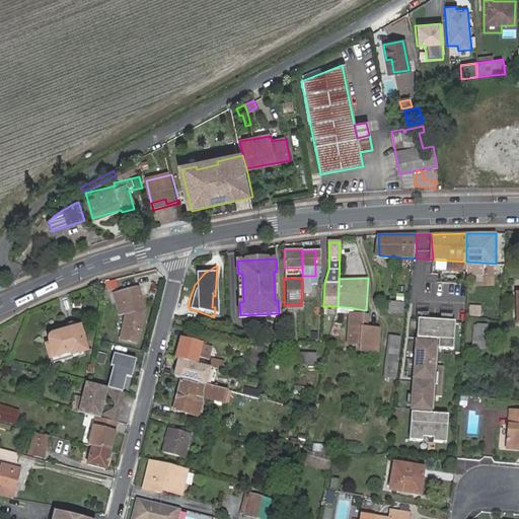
[(136,290),(117,295),(123,316),(118,342),(135,345),(140,320),(138,312),(142,311),(136,290)]
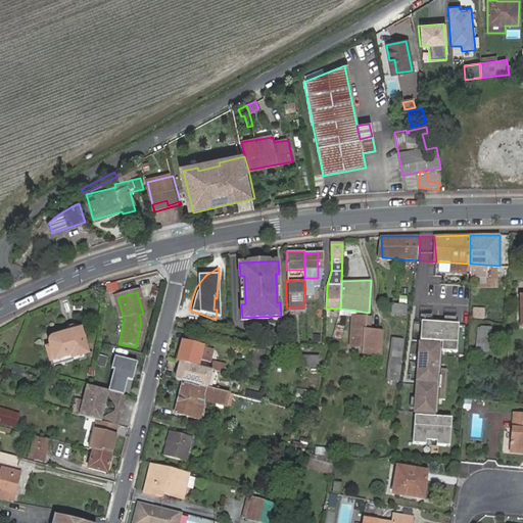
[(117,297),(112,299),(119,321),(124,319),(117,297)]
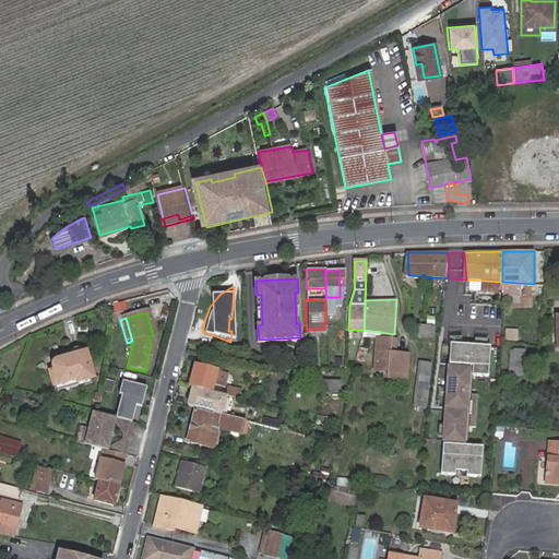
[(433,337),(435,325),(417,324),(416,336),(433,337)]
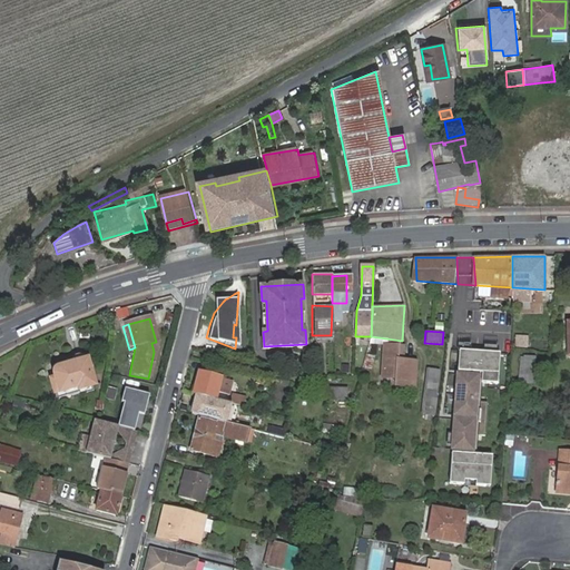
[(395,379),(395,386),(413,387),(416,364),(403,362),(397,362),(400,347),(386,346),(382,377),(395,379)]
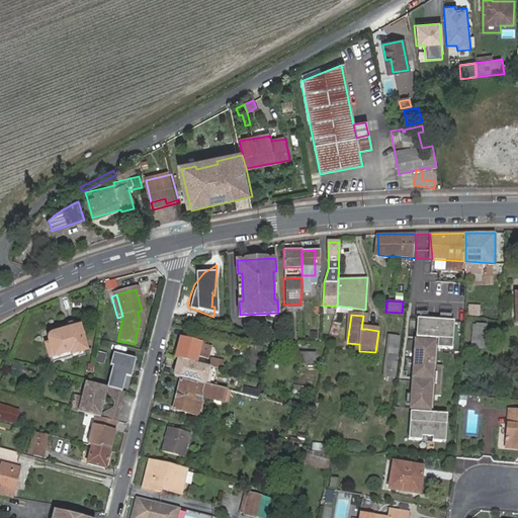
[(455,320),(417,318),(408,438),(444,441),(446,414),(432,413),(437,348),(453,349),(455,320)]
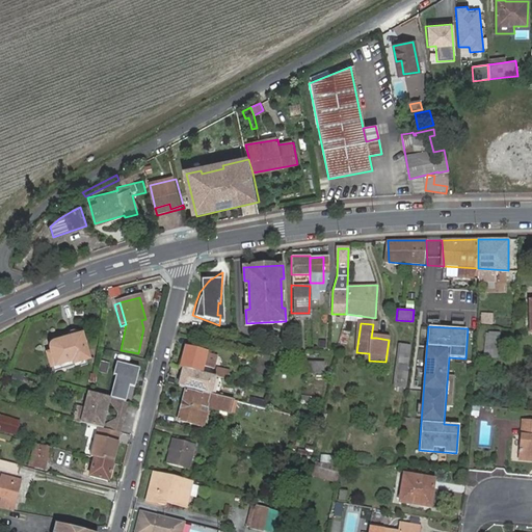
[(497,358),(499,331),(485,330),(483,357),(497,358)]
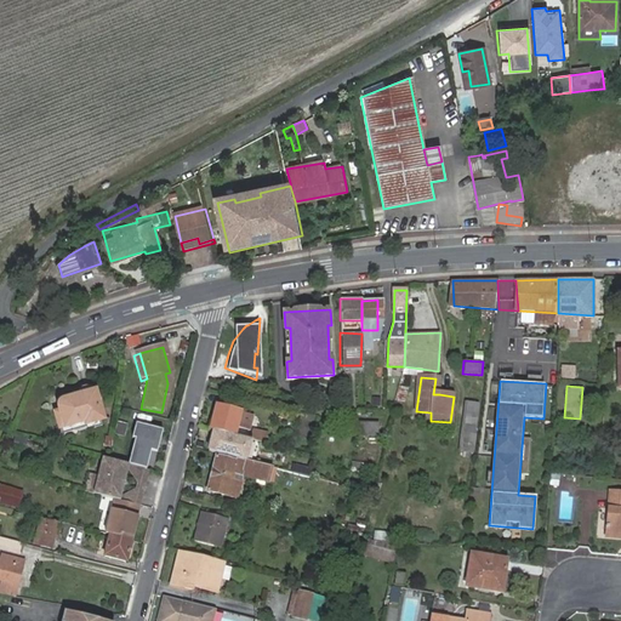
[(61,403),(62,409),(57,411),(63,432),(79,427),(80,431),(103,423),(93,391),(91,388),(89,388),(86,388),(84,389),(83,392),(81,394),(81,397),(61,403)]
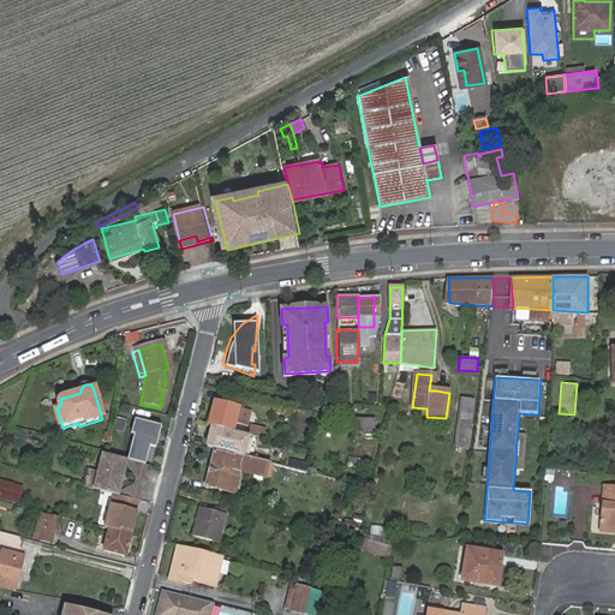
[(458,396),(454,447),(470,448),(473,398),(458,396)]
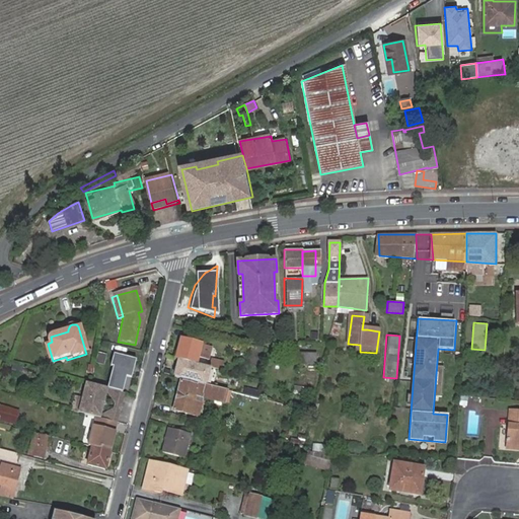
[(179,341),(174,360),(178,361),(194,367),(198,347),(179,341)]
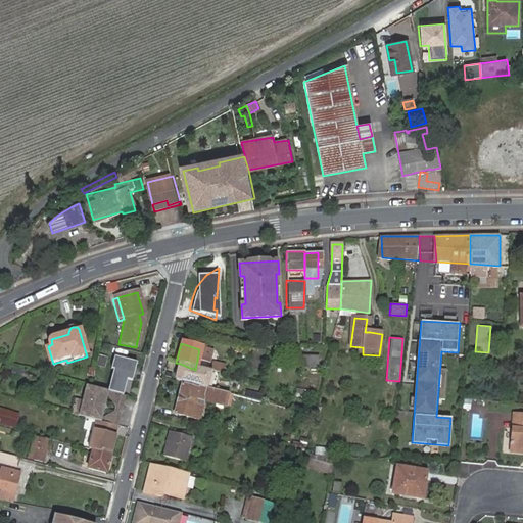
[(305,368),(317,369),(319,355),(306,354),(305,368)]
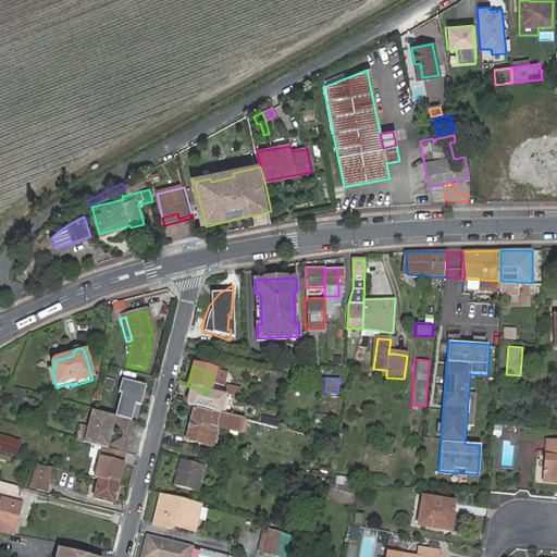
[(111,390),(112,379),(103,379),(102,390),(111,390)]
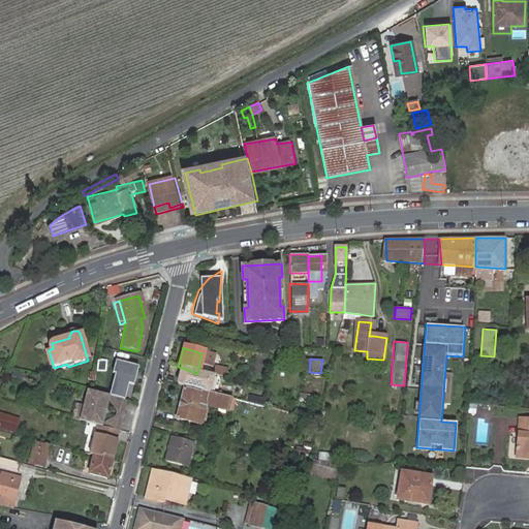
[(137,368),(114,363),(111,375),(114,376),(107,398),(123,401),(127,385),(132,386),(137,368)]
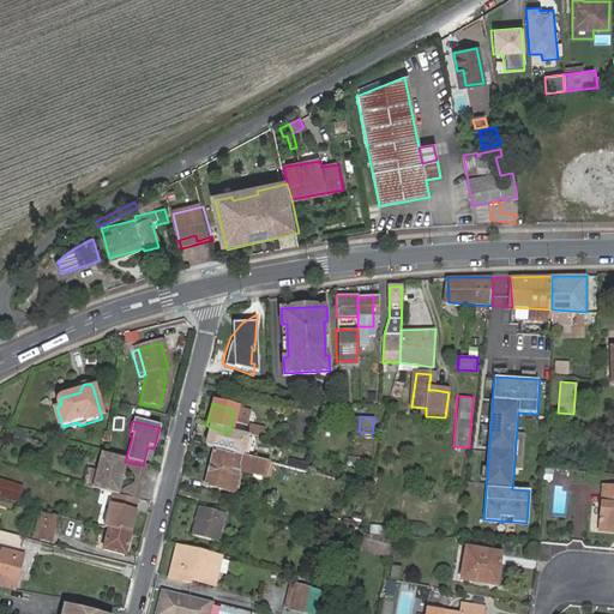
[(211,427),(204,447),(234,457),(239,459),(245,439),(229,434),(211,427)]
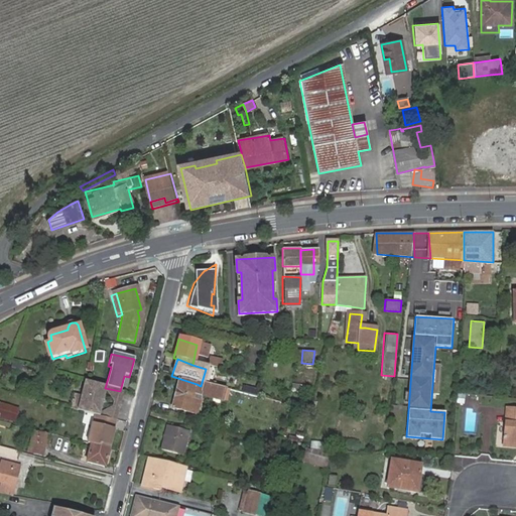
[(196,388),(178,382),(169,408),(192,416),(197,404),(189,402),(190,397),(198,399),(199,397),(221,405),(225,394),(201,386),(197,384),(196,388)]
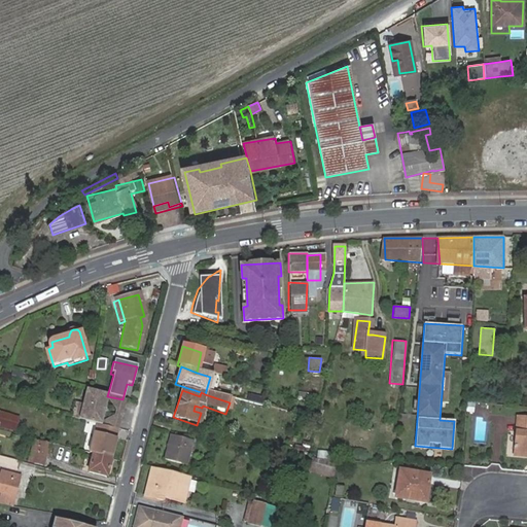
[(123,412),(126,400),(107,396),(84,392),(81,405),(73,402),(69,420),(98,426),(118,430),(121,418),(113,416),(101,421),(107,399),(114,410),(123,412)]
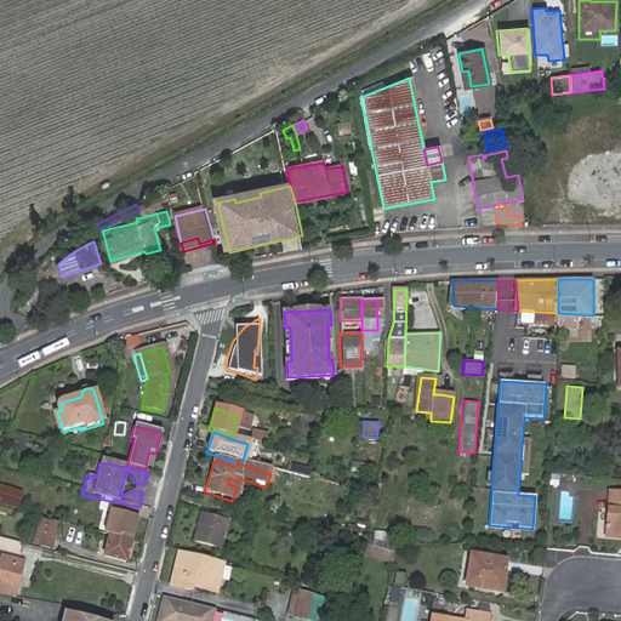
[(22,493),(0,485),(0,502),(17,508),(22,493)]
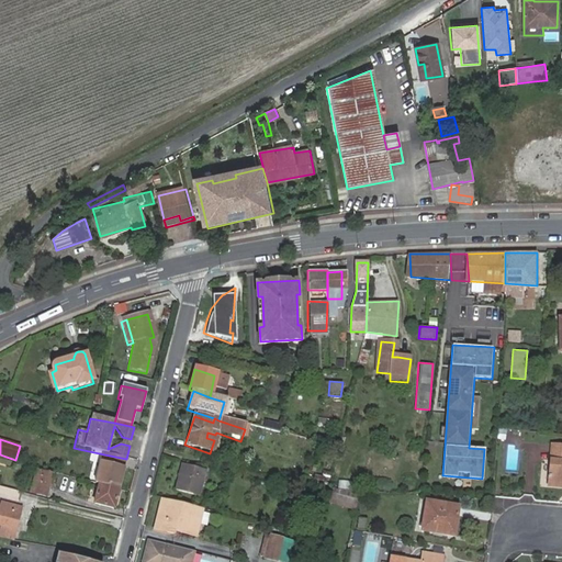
[(561,448),(553,448),(550,478),(549,478),(548,481),(550,481),(550,486),(561,486),(561,448)]
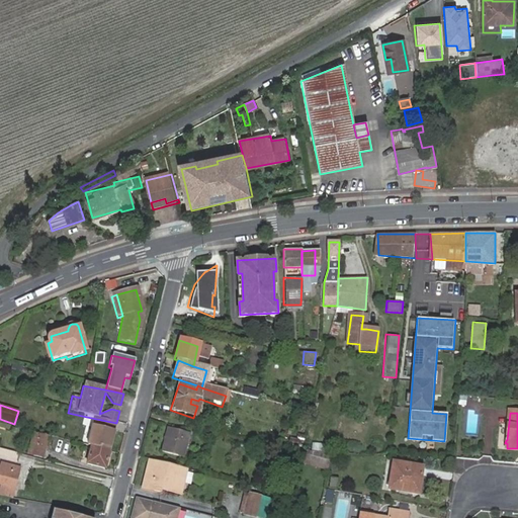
[(106,452),(114,423),(96,419),(89,448),(106,452)]
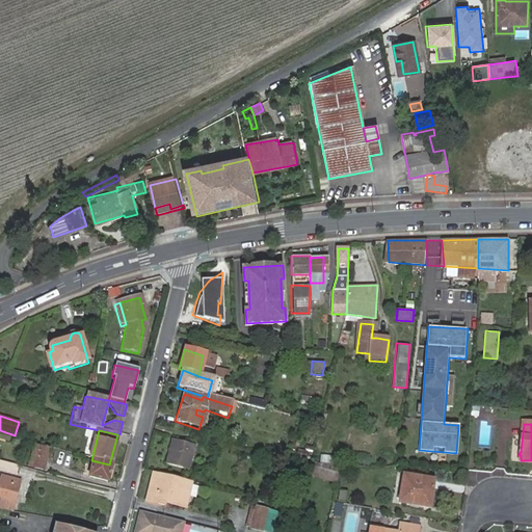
[(173,440),(166,463),(188,470),(194,446),(173,440)]
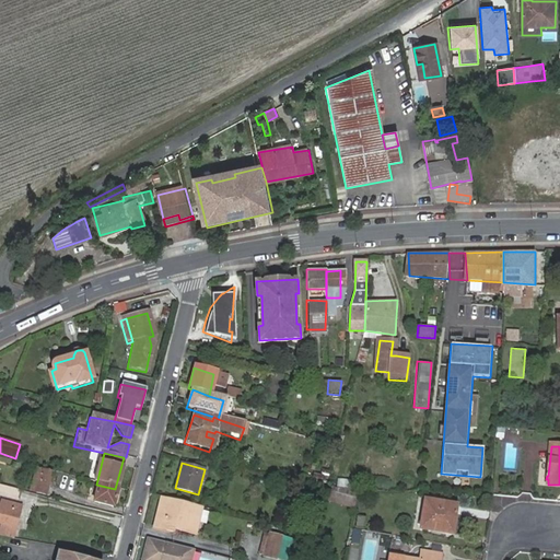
[(27,492),(35,494),(41,475),(33,473),(27,492)]
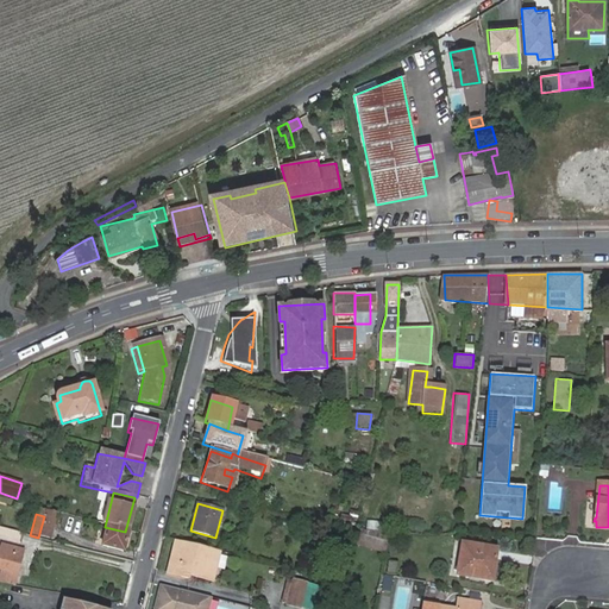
[(44,516),(38,538),(49,540),(54,519),(44,516)]
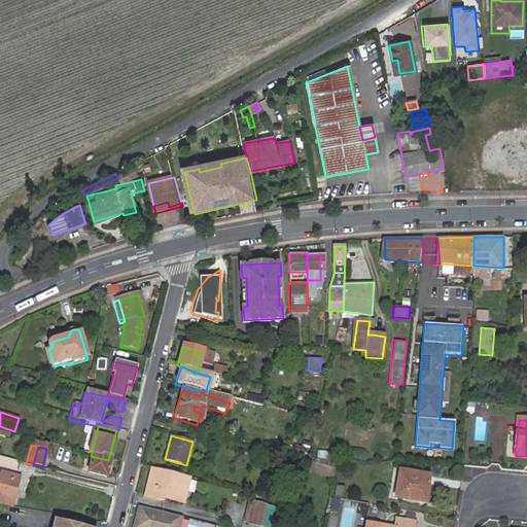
[(19,461),(0,456),(0,463),(16,468),(19,461)]
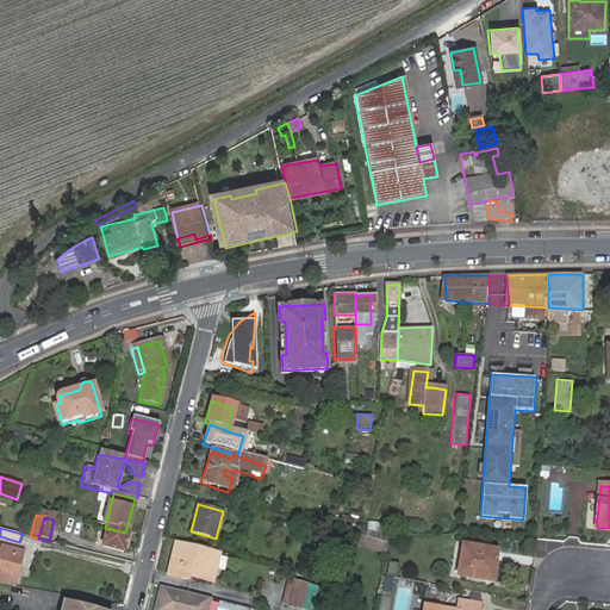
[(120,553),(125,533),(105,528),(104,528),(99,547),(120,553)]
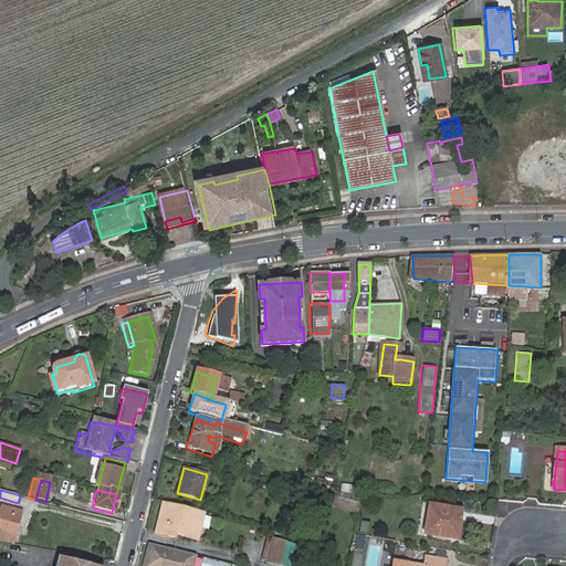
[(364,495),(336,494),(333,505),(360,515),(364,495)]
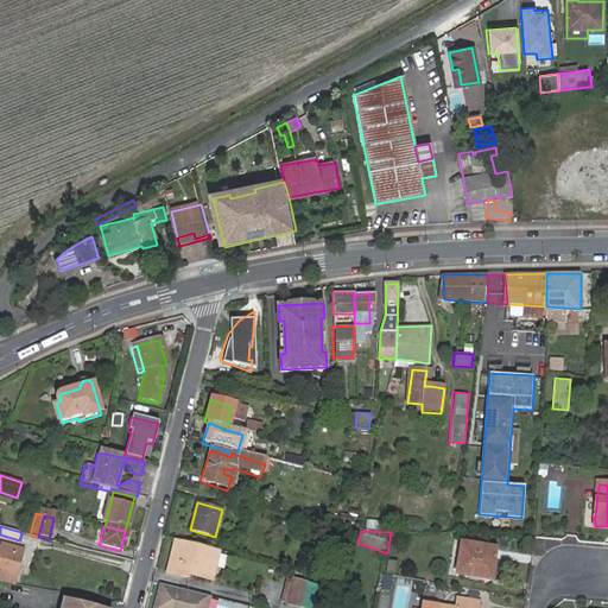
[(219,551),(176,539),(168,572),(188,577),(188,575),(190,569),(213,575),(219,551)]
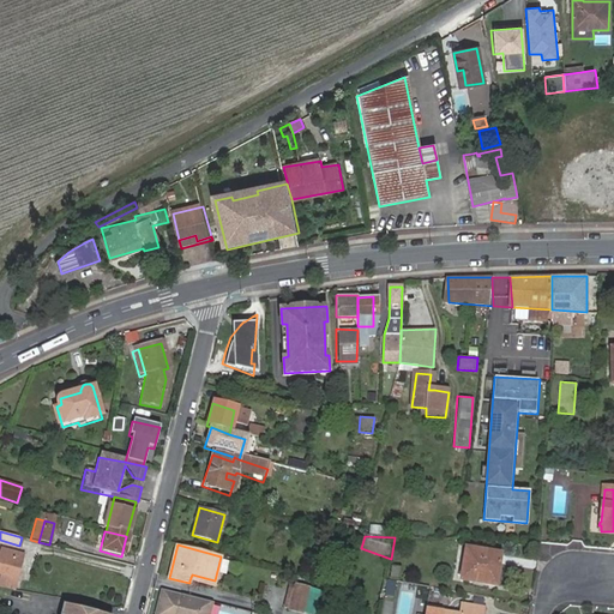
[(0,572),(1,572),(0,578),(0,587),(14,590),(24,552),(1,546),(0,552),(0,572)]
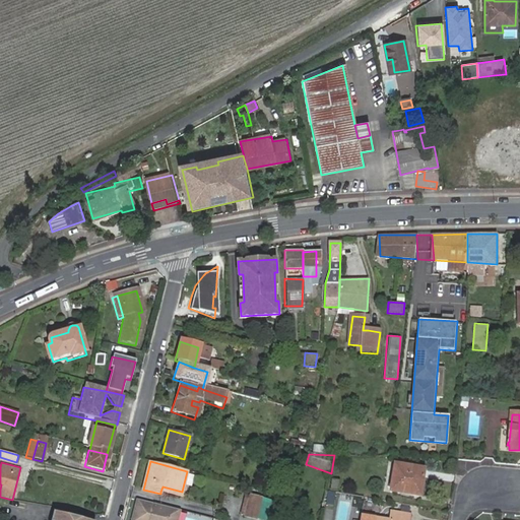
[(419,481),(423,481),(424,472),(395,467),(390,495),(416,499),(419,481)]
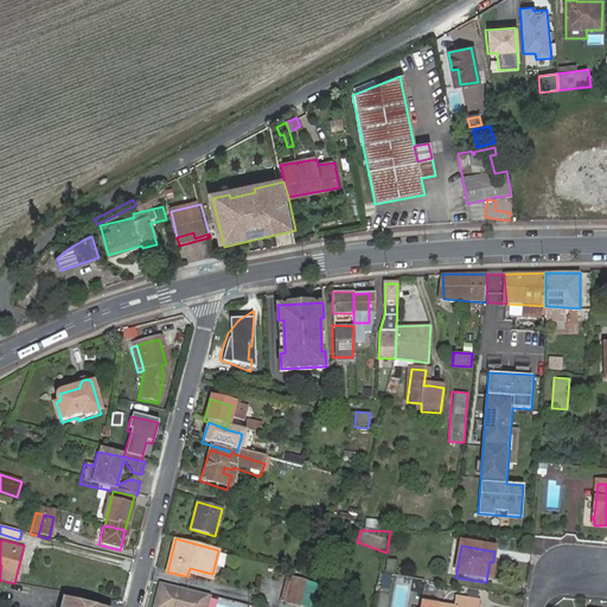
[(190,568),(187,574),(210,580),(212,574),(190,568)]
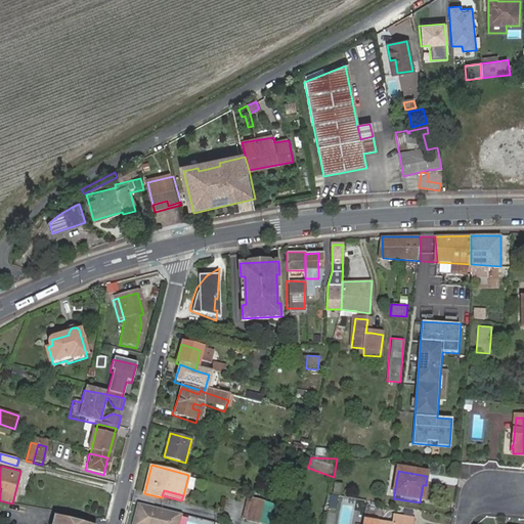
[(335,509),(337,496),(330,495),(328,508),(335,509)]
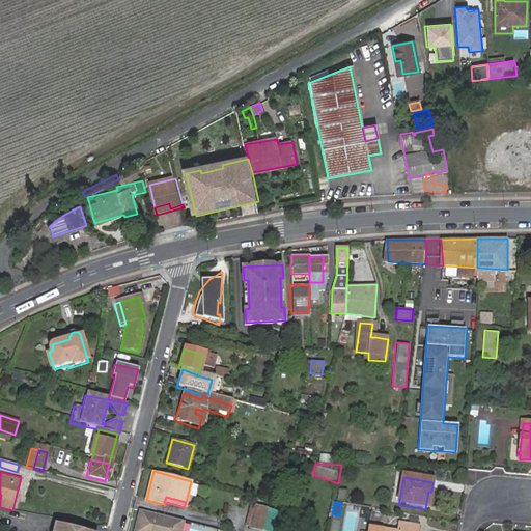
[(251,509),(247,526),(246,527),(259,530),(267,530),(272,514),(252,508),(251,509)]
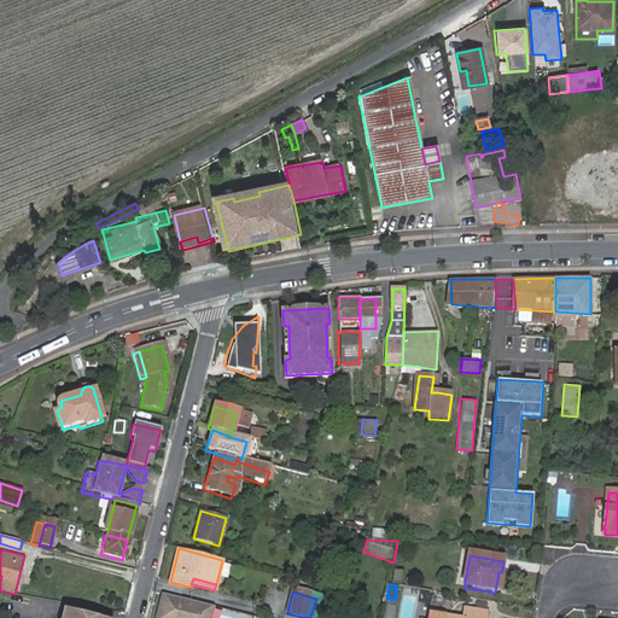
[(164,594),(156,617),(209,617),(213,608),(164,594)]
